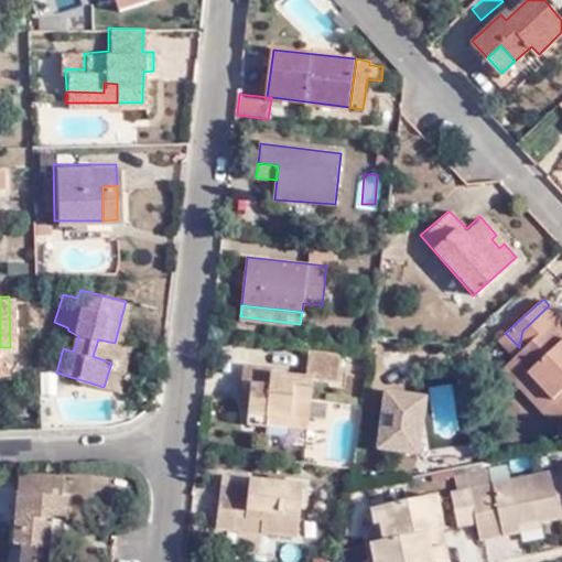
[(561,336),(554,330),(561,323),(561,321),(549,305),(548,306),(522,331),(519,347),(517,361),(561,410),(561,336)]
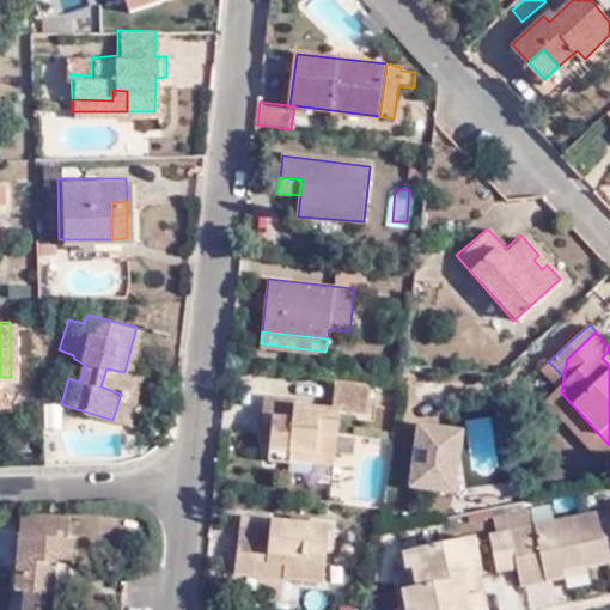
[(561,392),(563,377),(548,361),(541,368),(556,385),(561,392)]
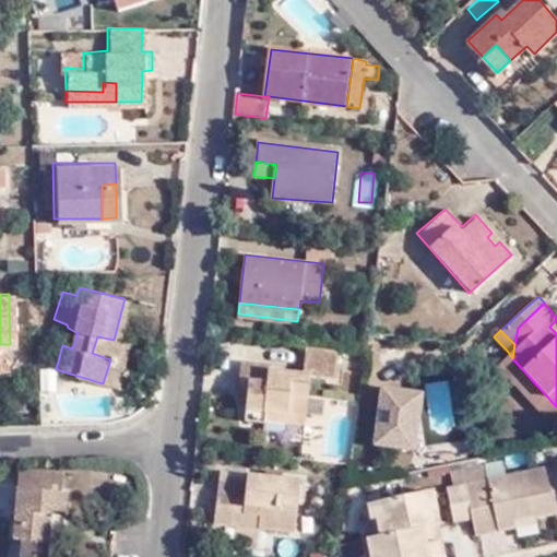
[(125,343),(114,340),(97,336),(92,353),(110,359),(103,383),(113,387),(125,343)]
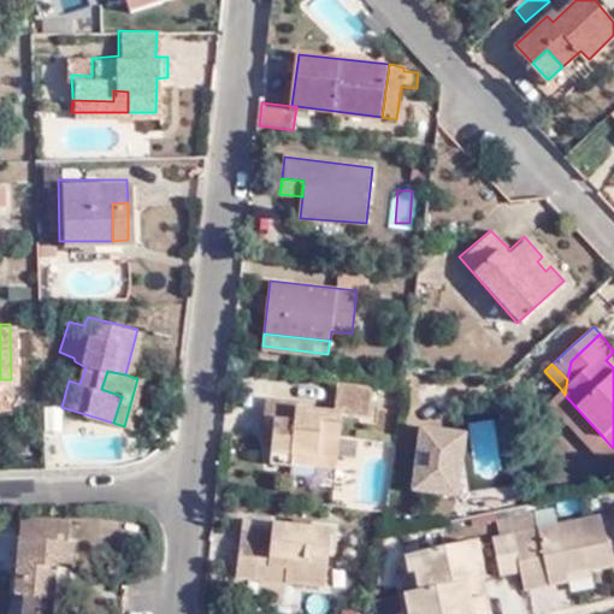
[(291,455),(335,461),(340,418),(370,420),(375,387),(337,382),(334,413),(296,409),(295,401),(265,399),(261,418),(273,419),(272,435),(267,464),(289,467),(291,455)]
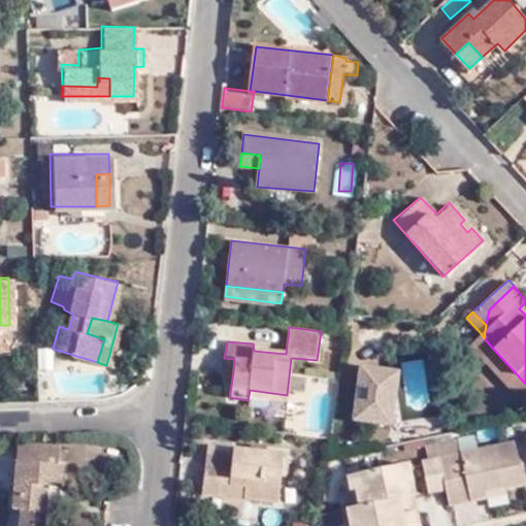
[(30,328),(30,338),(47,346),(51,335),(30,328)]
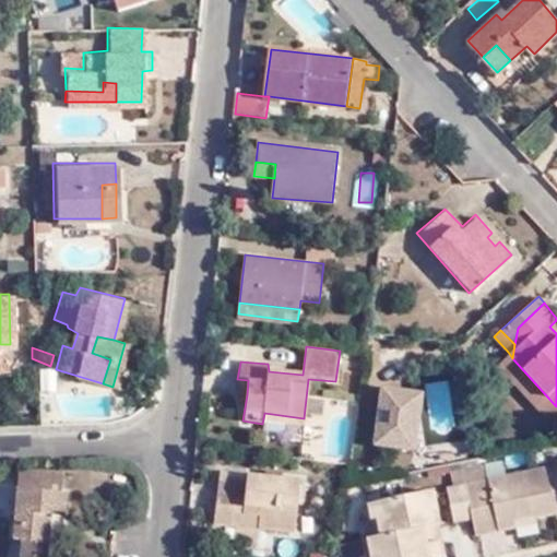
[(509,377),(512,358),(508,352),(497,363),(509,377)]
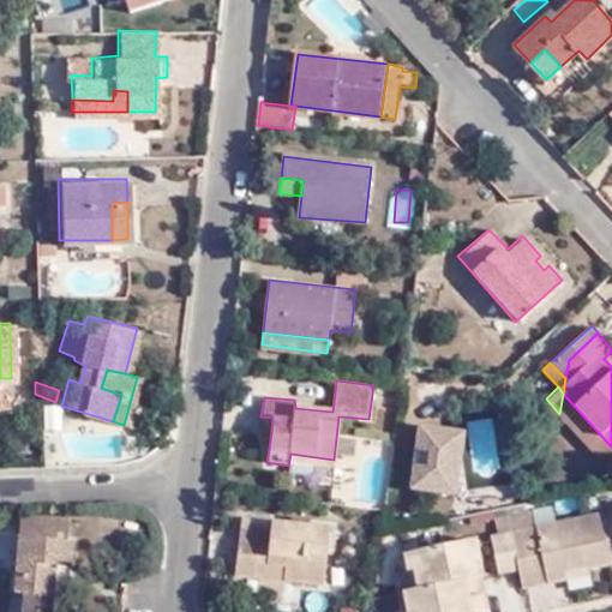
[(611,455),(611,447),(563,394),(559,414),(604,463),(611,455)]
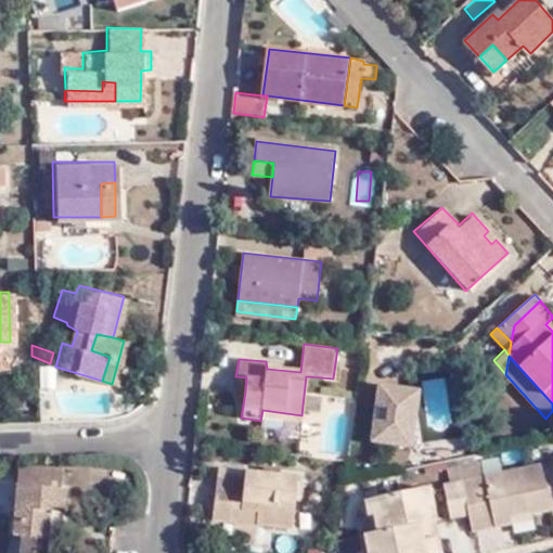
[(234,390),(245,391),(246,377),(235,376),(234,390)]
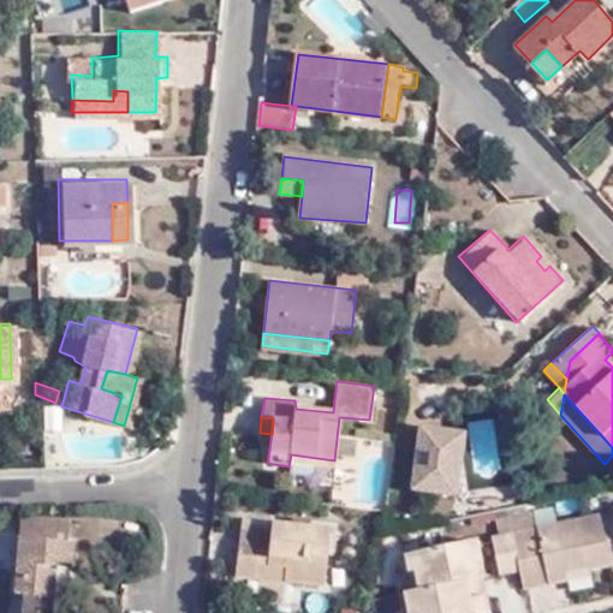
[(435,428),(426,494),(468,500),(476,434),(435,428)]
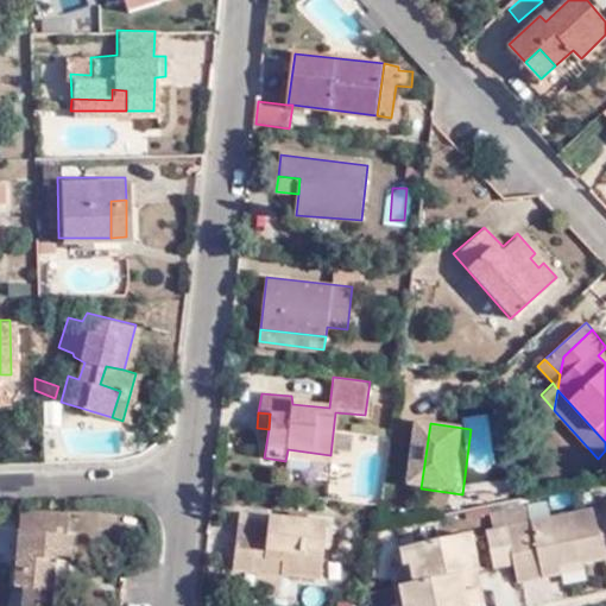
[(329,465),(330,455),(288,449),(285,461),(329,465)]
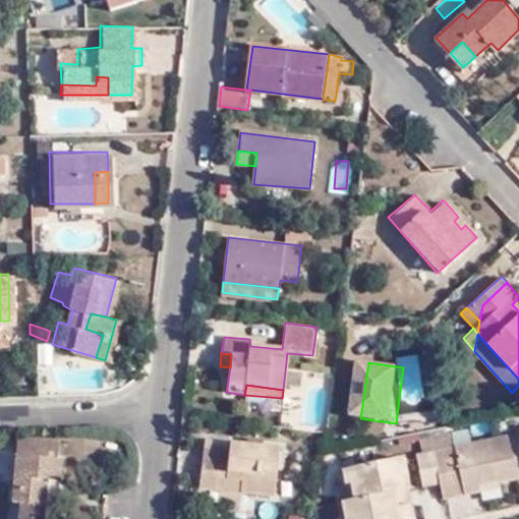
[(14,433),(12,452),(54,455),(55,436),(14,433)]
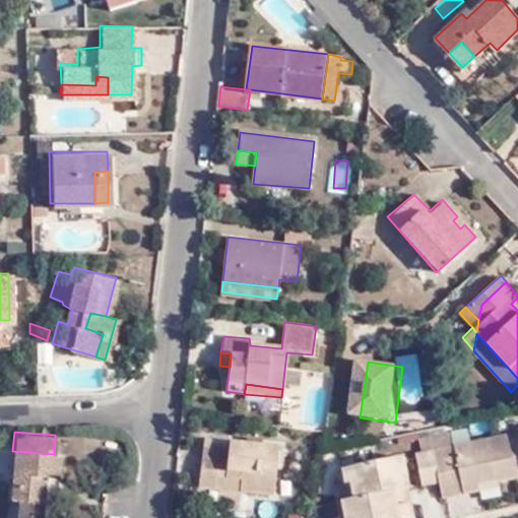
[(450,479),(453,496),(490,489),(490,482),(517,476),(517,433),(445,449),(450,479)]
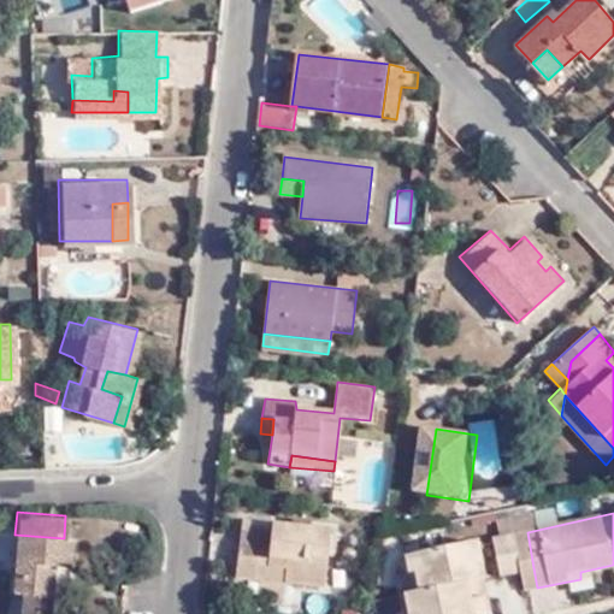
[(241,519),(238,539),(271,544),(273,524),(241,519)]
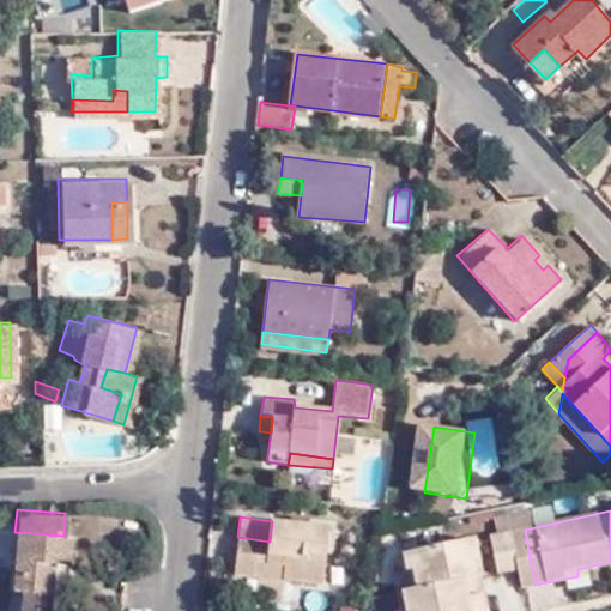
[(255,576),(255,574),(256,561),(286,564),(286,576),(285,580),(324,584),(330,527),(272,521),(270,542),(237,537),(233,575),(255,576)]
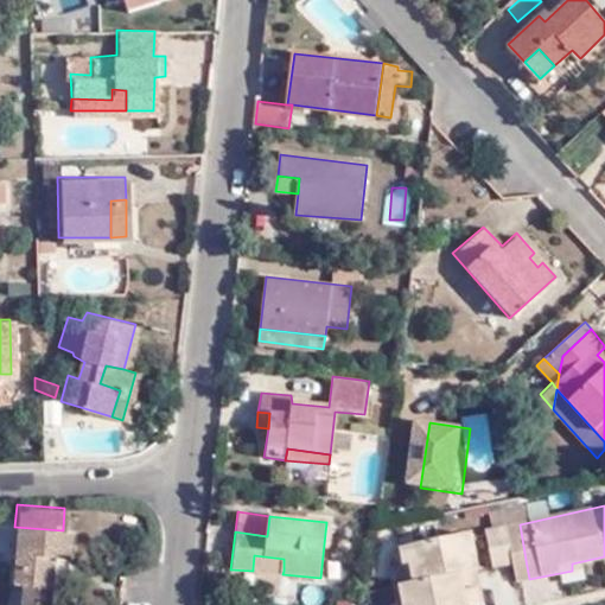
[(505,564),(526,560),(520,524),(497,529),(505,564)]
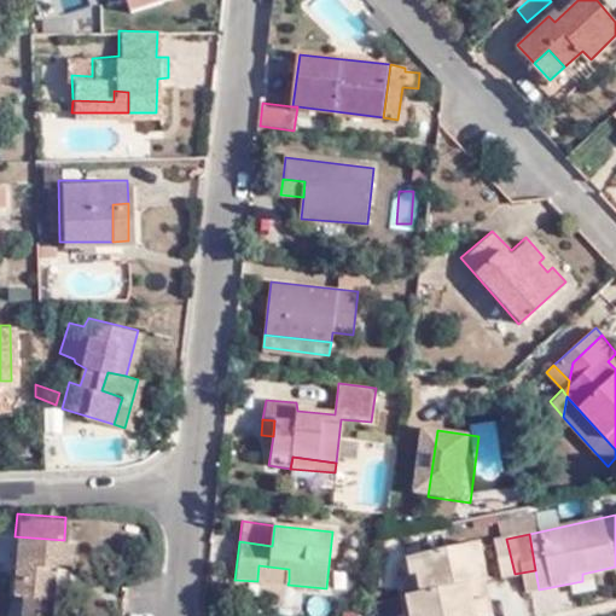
[(13,615),(51,615),(56,567),(71,569),(74,541),(64,540),(15,536),(12,563),(19,564),(19,567),(13,615)]
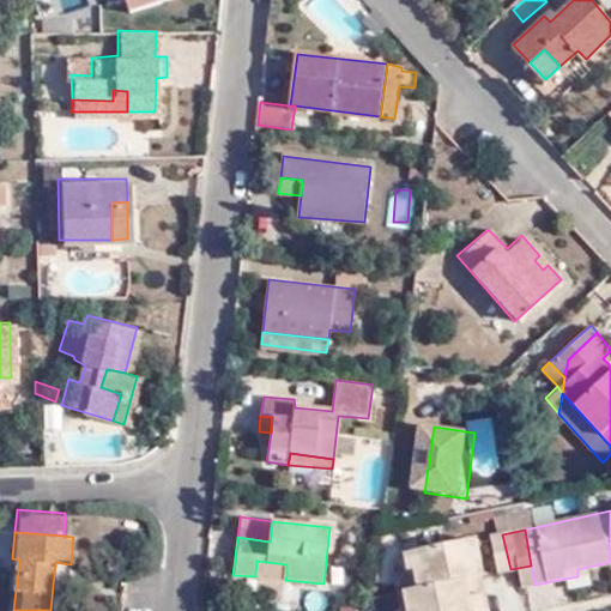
[(406,610),(498,610),(500,610),(491,573),(488,574),(484,560),(491,557),(488,537),(417,552),(421,568),(407,572),(413,605),(406,609),(406,610)]
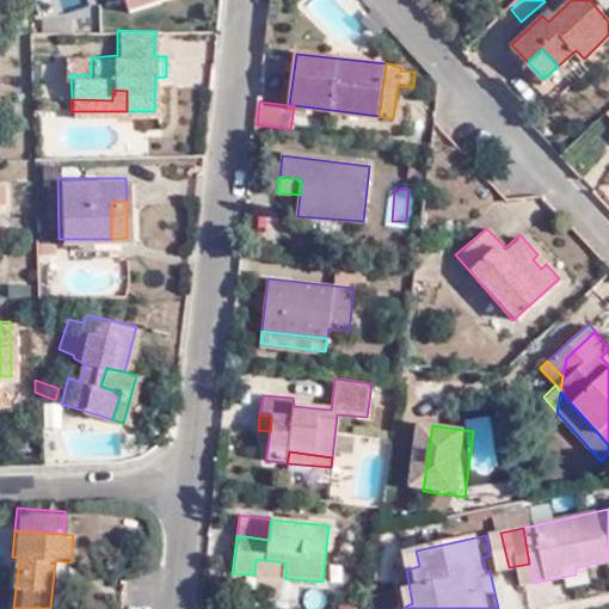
[(494,570),(490,555),(483,558),(486,572),(490,571),(494,570)]
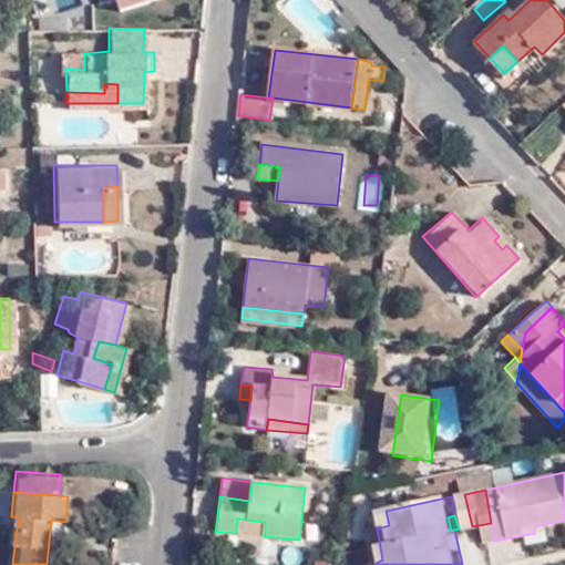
[(237,519),(236,531),(265,533),(265,522),(237,519)]
